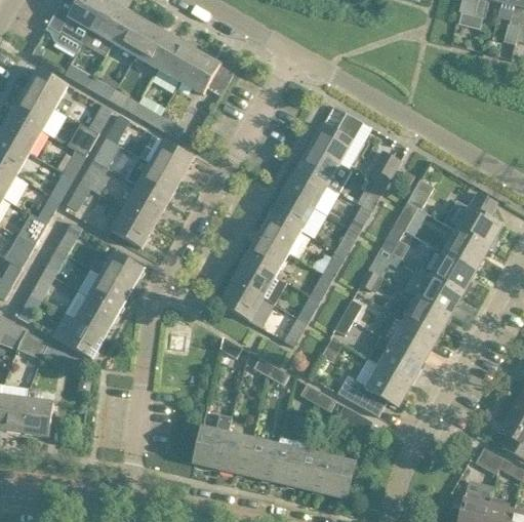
[(89,30),(107,0),(75,0),(69,12),(57,6),(46,26),(57,33),(58,31),(82,44),(90,30),(89,30)]
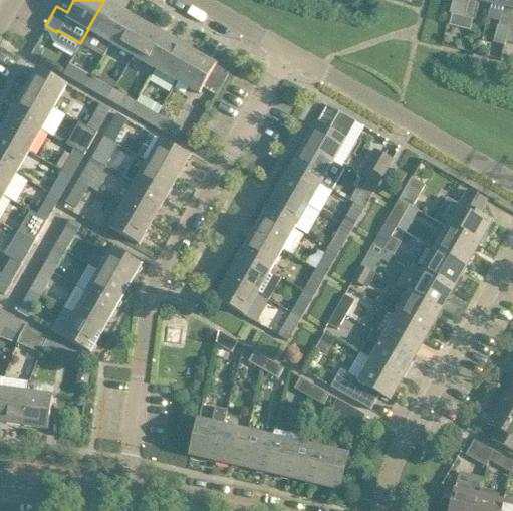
[(87,29),(88,29),(109,41),(126,13),(104,0),(87,29)]
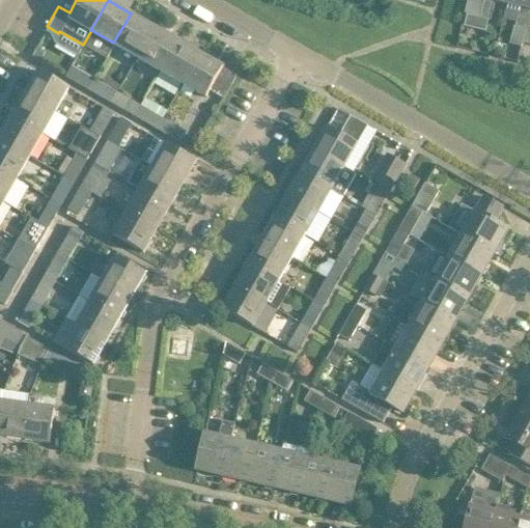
[(498,0),(506,2),(506,0),(466,0),(464,11),(489,18),(494,0),(498,0)]
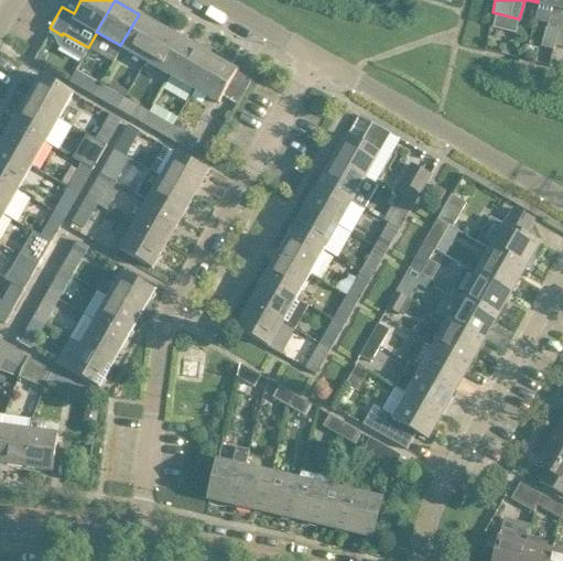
[(552,47),(553,43),(562,1),(562,0),(538,0),(538,2),(551,6),(541,44),(552,47)]
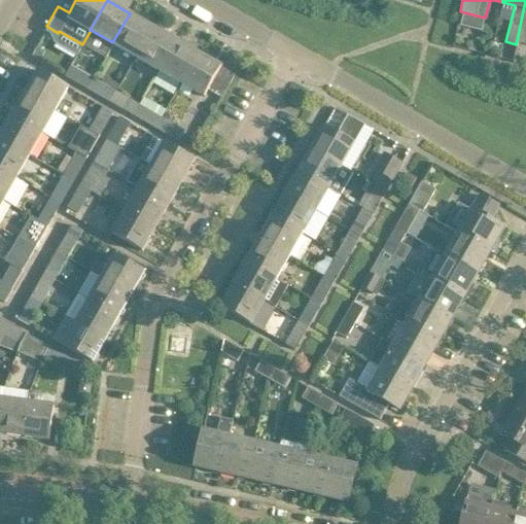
[(525,1),(517,40),(524,42),(525,33),(525,1)]
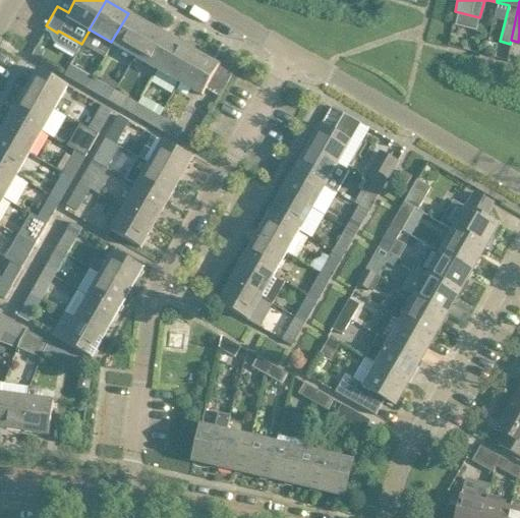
[(111,42),(133,55),(151,25),(128,13),(111,42)]
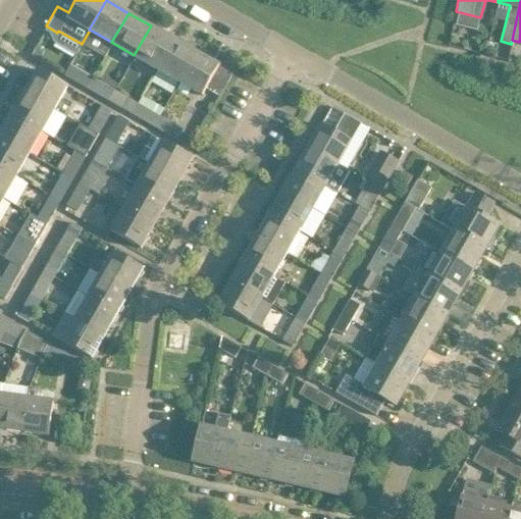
[(134,55),(156,68),(173,39),(151,26),(134,55)]
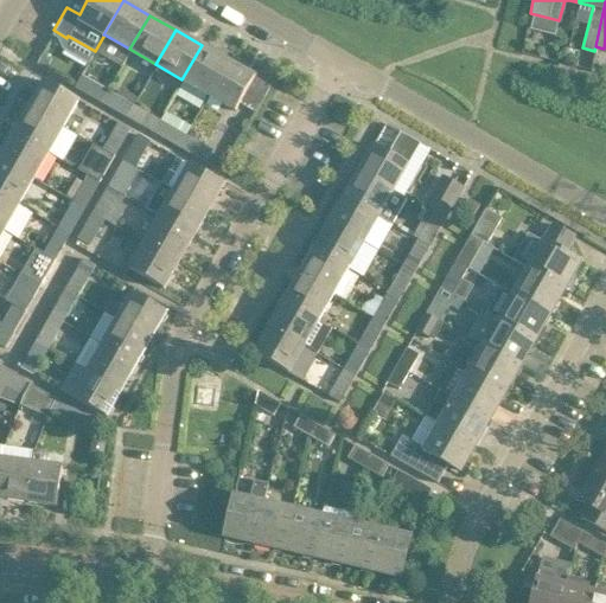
[(182,79),(208,94),(227,59),(202,45),(182,79)]
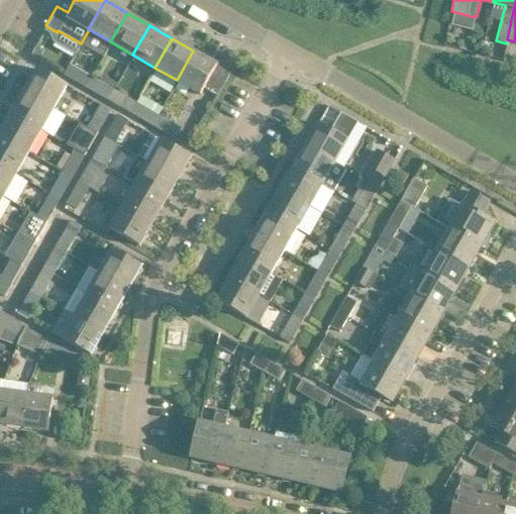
[(193,50),(177,80),(199,93),(203,86),(217,94),(229,72),(216,64),(193,50)]
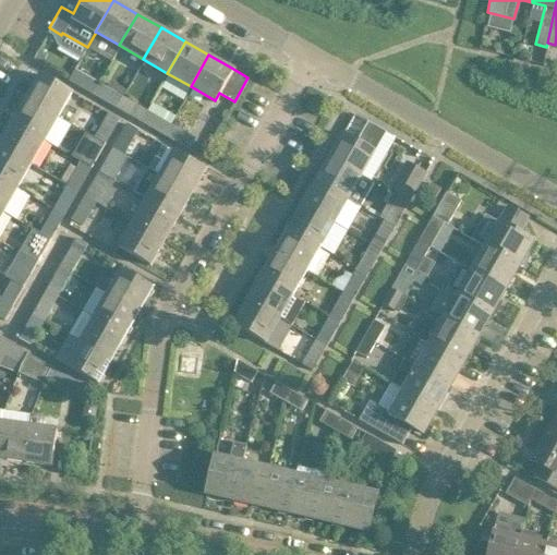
[(69,79),(93,93),(98,82),(74,69),(69,79)]
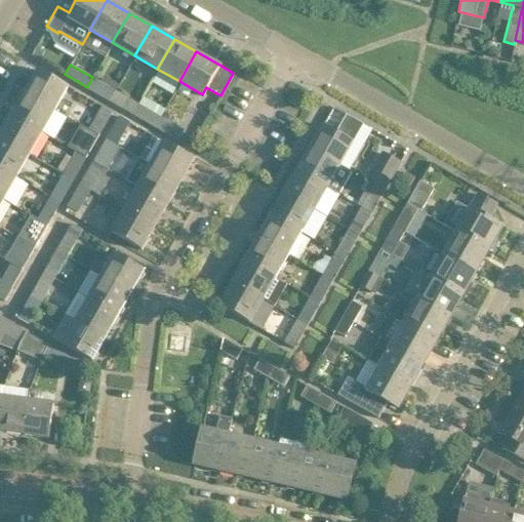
[(37,68),(24,90),(53,108),(67,85),(37,68)]
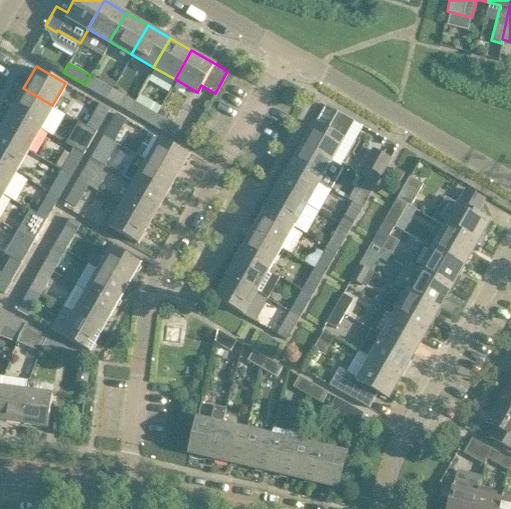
[(85,85),(106,97),(112,88),(90,75),(85,85)]
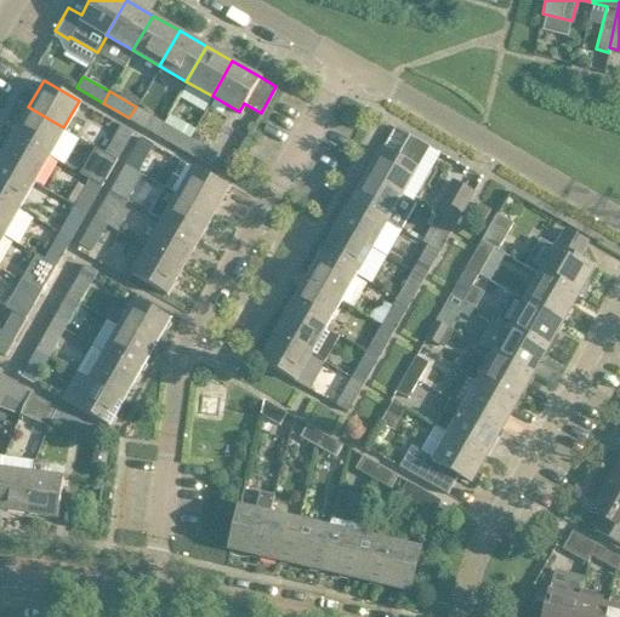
[(28,107),(13,133),(49,154),(63,127),(28,107)]
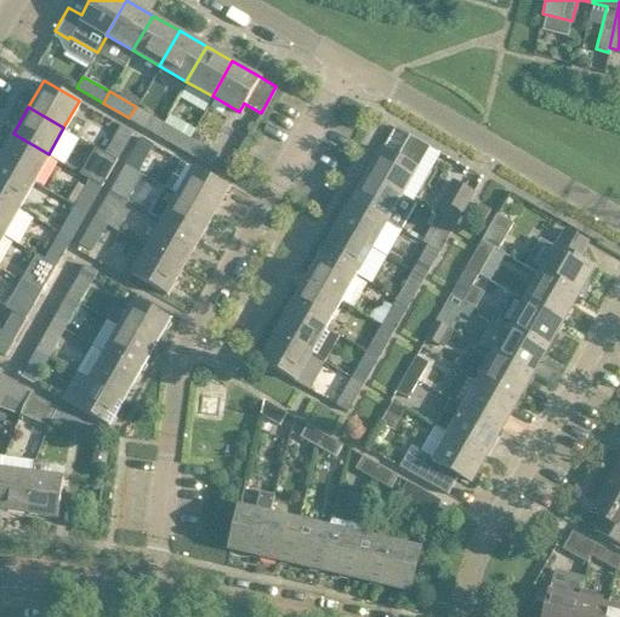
[(129,118),(155,133),(163,121),(136,107),(129,118)]
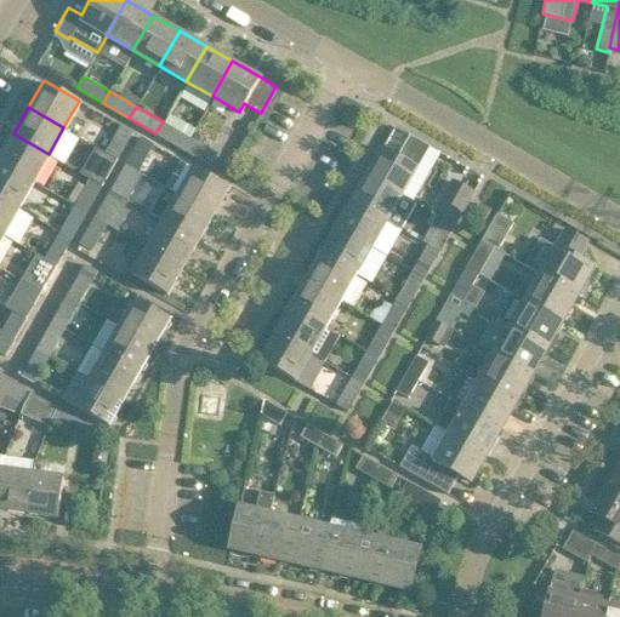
[(155,133),(182,148),(189,137),(163,121),(155,133)]
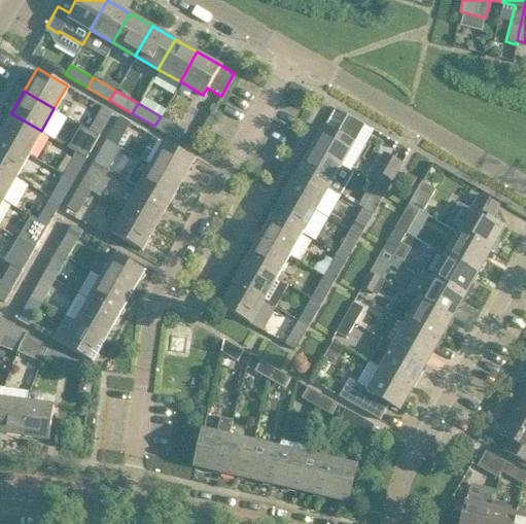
[(102,106),(89,128),(99,134),(111,111),(102,106)]
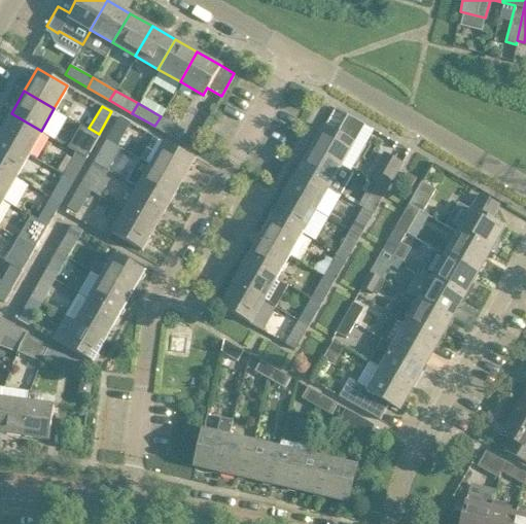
[(323,124),(310,147),(340,164),(353,141),(363,123),(346,112),(336,131),(323,124)]
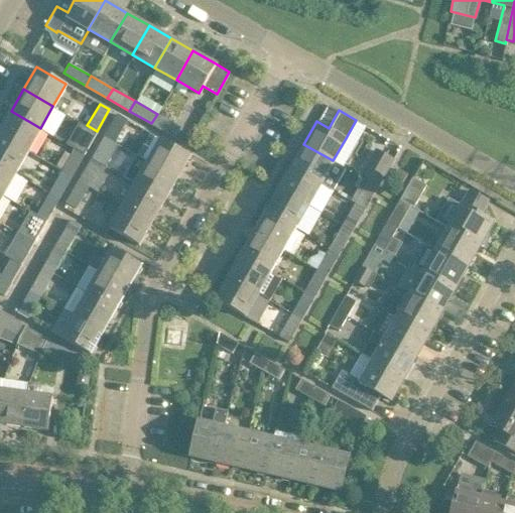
[(11,111),(0,130),(0,134),(27,150),(40,128),(11,111)]
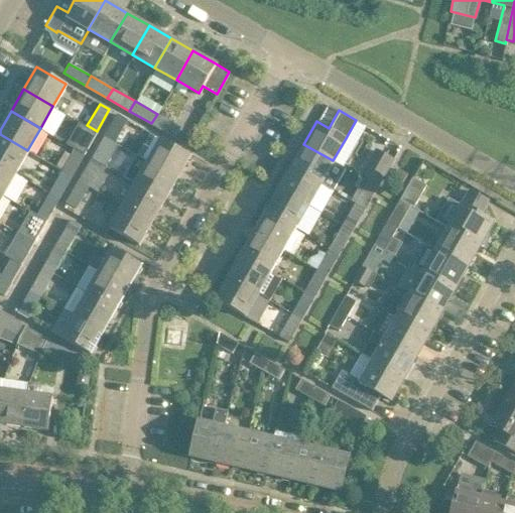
[(116,113),(104,135),(114,141),(126,118),(116,113)]
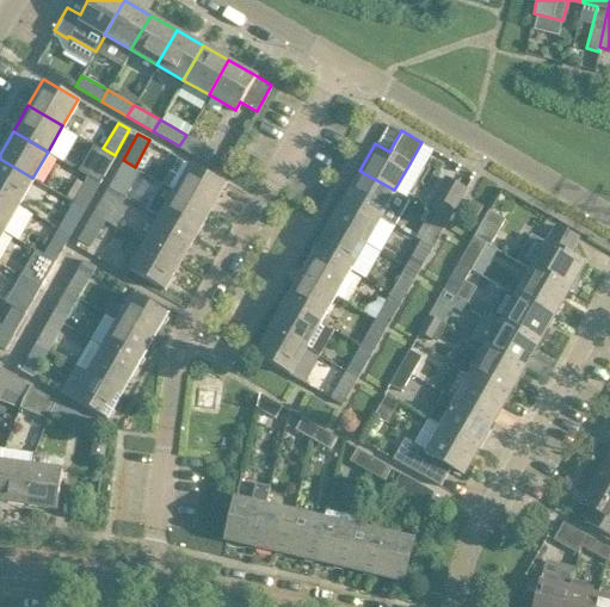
[(186,135),(179,146),(207,161),(213,150),(186,135)]
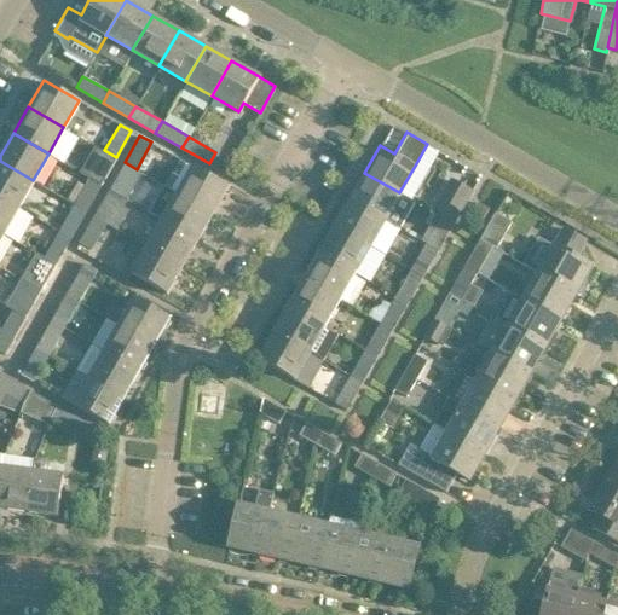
[(104,150),(90,177),(100,184),(116,157),(104,150)]
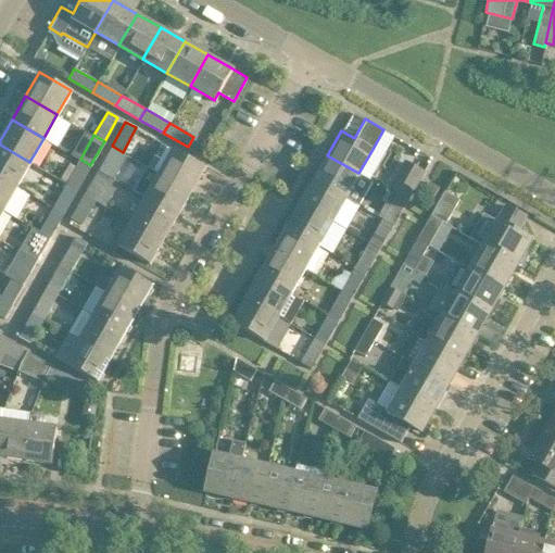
[(0,176),(16,186),(29,162),(0,145),(0,176)]
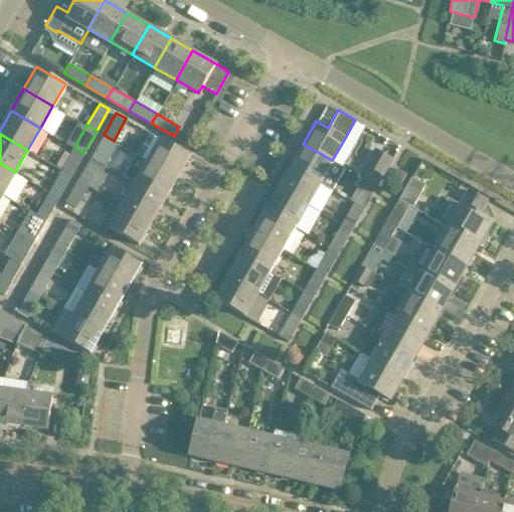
[(104,135),(91,157),(101,163),(114,141),(104,135)]
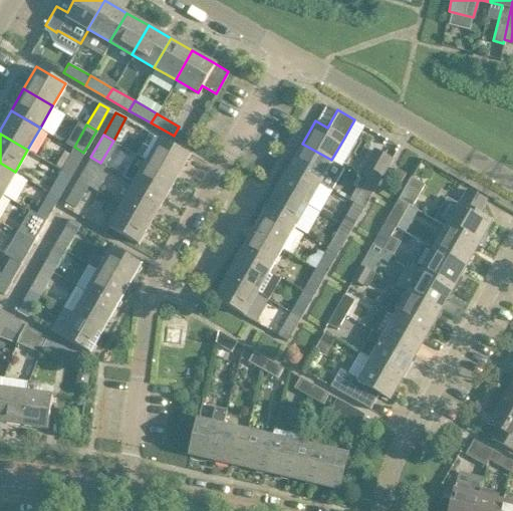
[(160,138),(147,160),(176,177),(189,154),(160,138)]
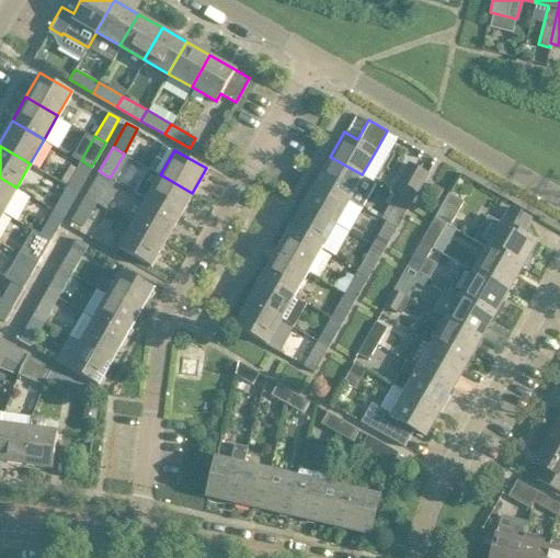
[(330,157),(317,181),(349,198),(360,205),(374,181),(362,174),(330,157)]
